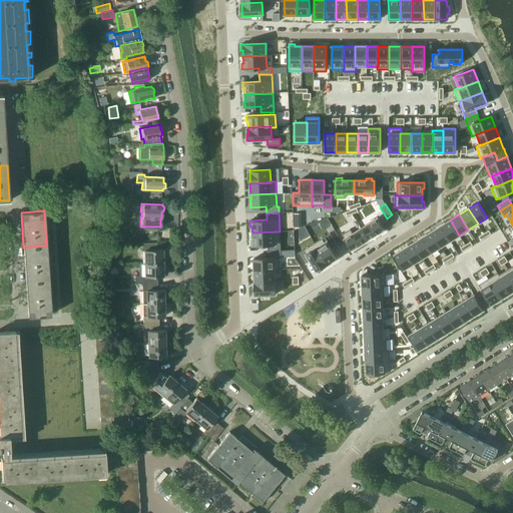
[(378,217),(361,228),(368,239),(378,232),(379,234),(384,231),(383,229),(385,228),(378,217)]
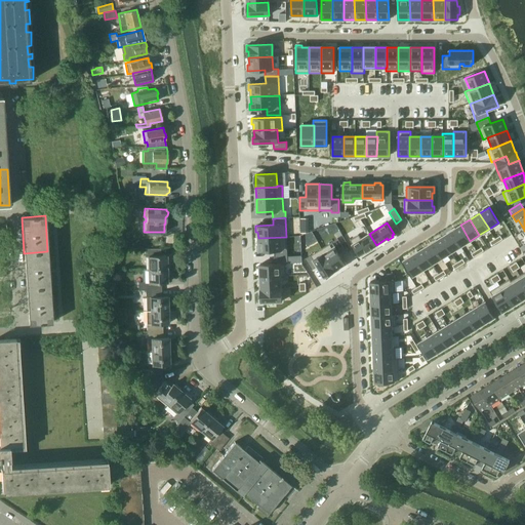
[(460,225),(451,231),(460,246),(470,241),(460,225)]
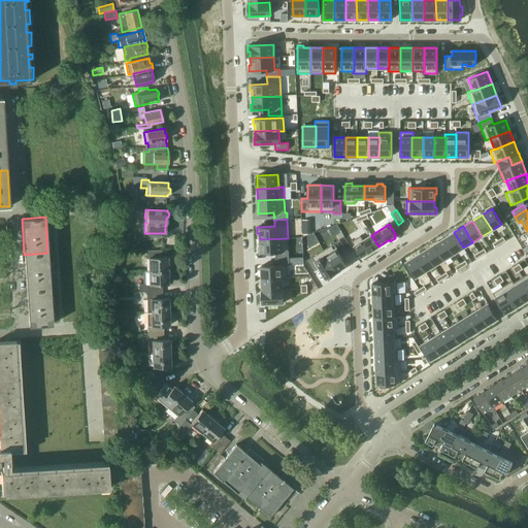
[(454,232),(443,238),(454,254),(463,248),(454,232)]
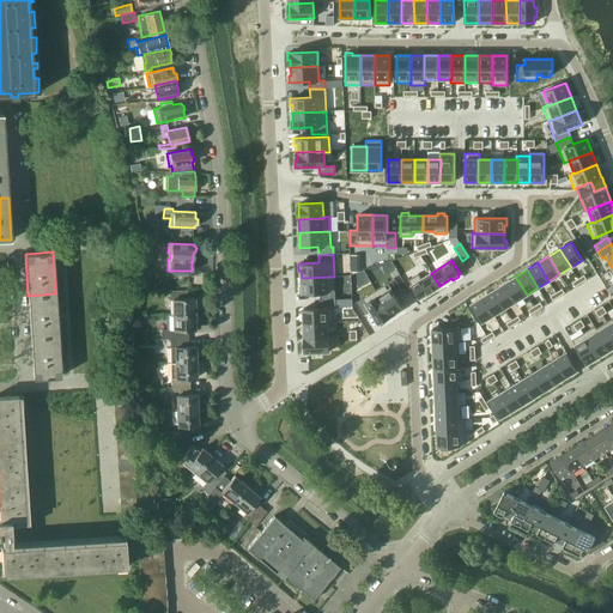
[(418,274),(408,280),(419,298),(422,297),(423,299),(429,296),(428,293),(439,286),(431,273),(422,279),(418,274)]
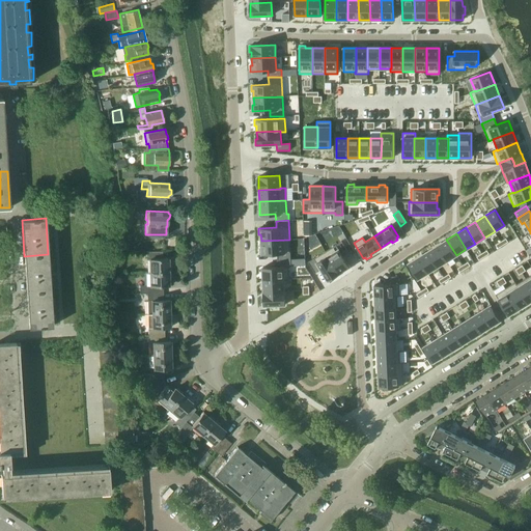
[(261,248),(259,248),(259,254),(277,253),(277,259),(290,259),(289,240),(261,241),(261,248)]
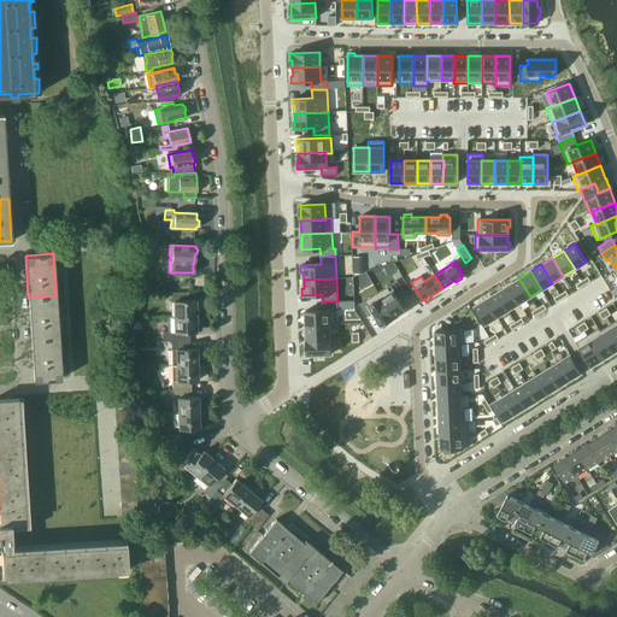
[(518,278),(507,286),(519,304),(530,297),(518,278)]
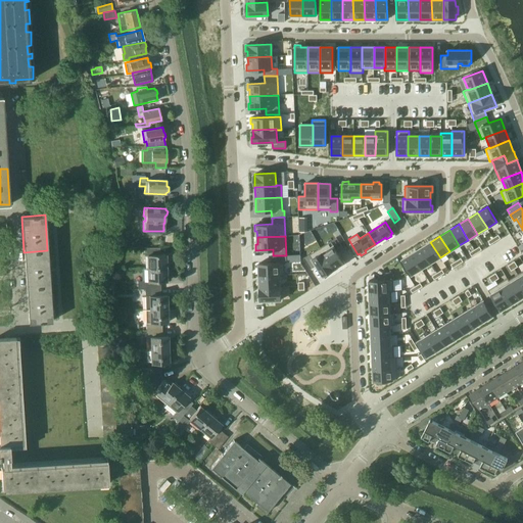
[(336,238),(320,247),(333,270),(344,263),(338,252),(343,248),(336,238)]
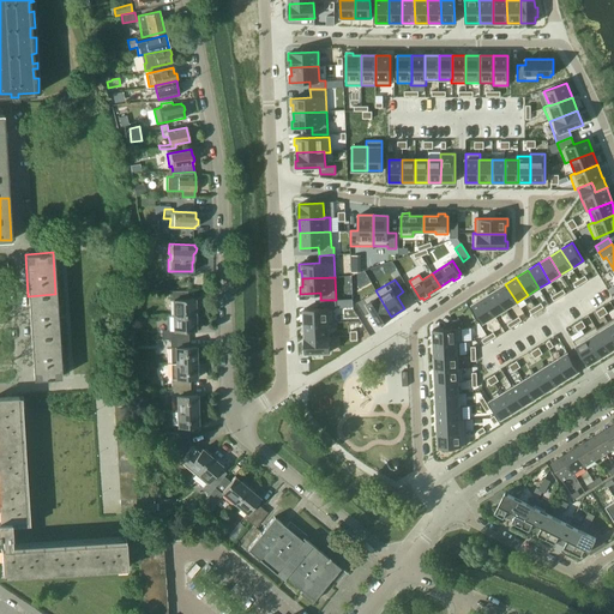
[(505,284),(494,290),(505,308),(517,302),(505,284)]
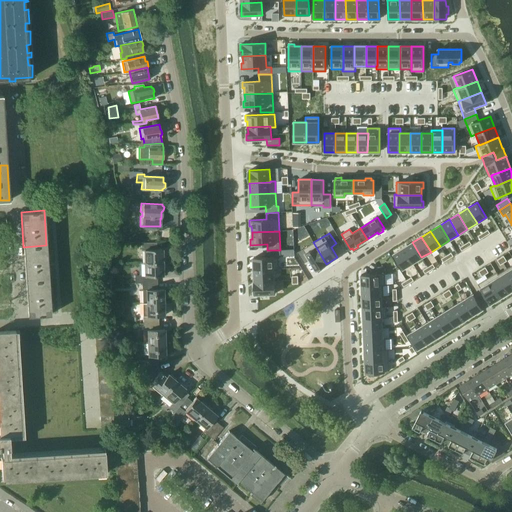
[(156,242),(141,243),(141,250),(144,250),(144,263),(163,262),(162,249),(156,249),(156,242)]
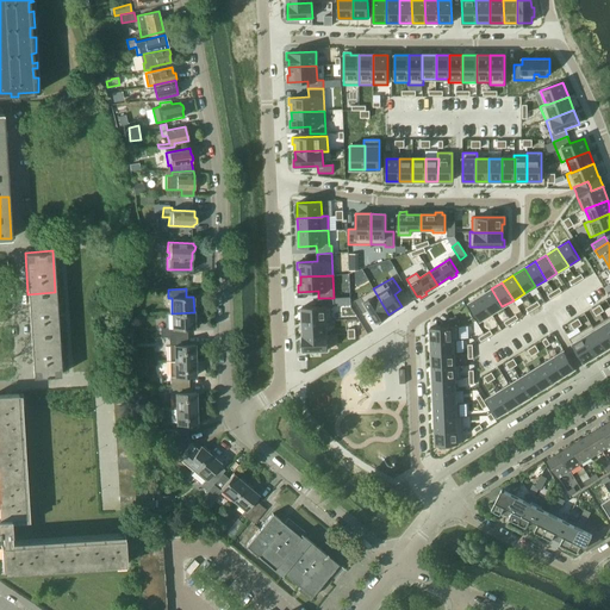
[(373,288),(354,300),(362,313),(368,310),(377,322),(388,315),(373,288)]
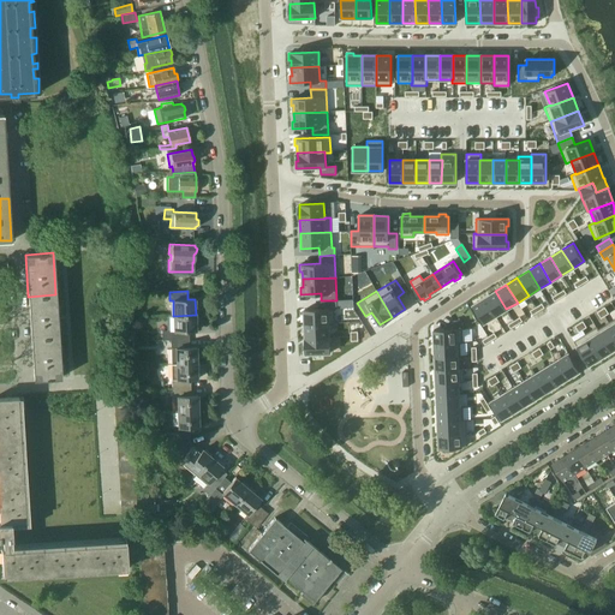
[(495,291),(484,298),(495,316),(506,309),(495,291)]
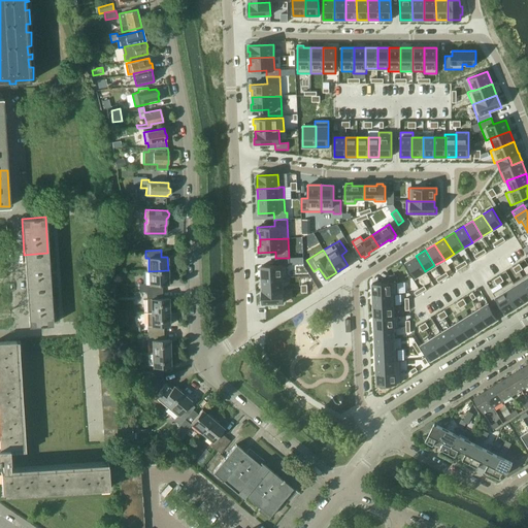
[(47,253),(24,255),(26,289),(40,289),(50,288),(47,253)]
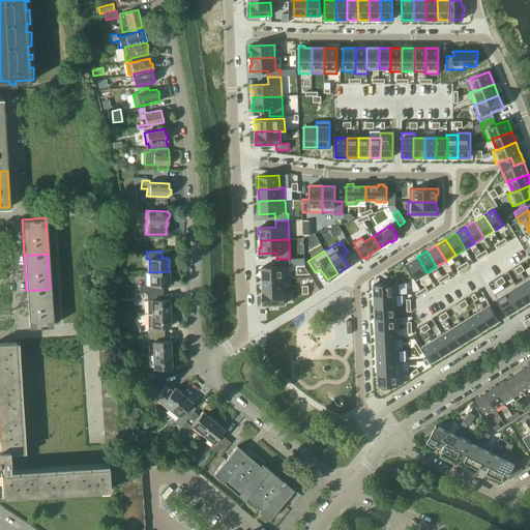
[(417,257),(407,263),(417,278),(427,272),(417,257)]
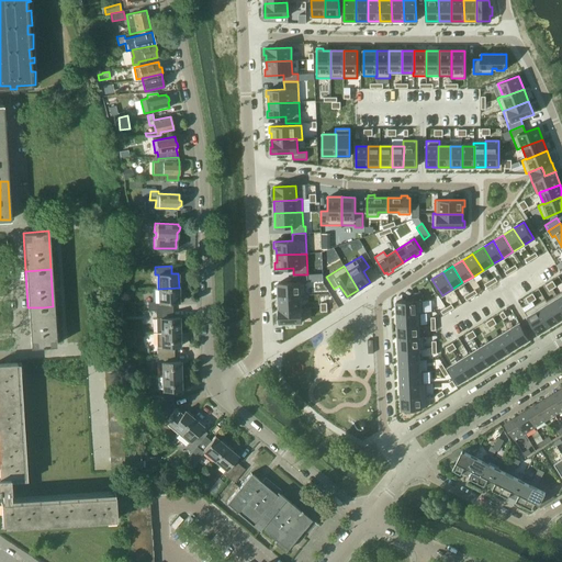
[(294,282),(278,283),(278,296),(301,295),(301,296),(306,295),(305,282),(307,282),(307,274),(293,274),(294,282)]
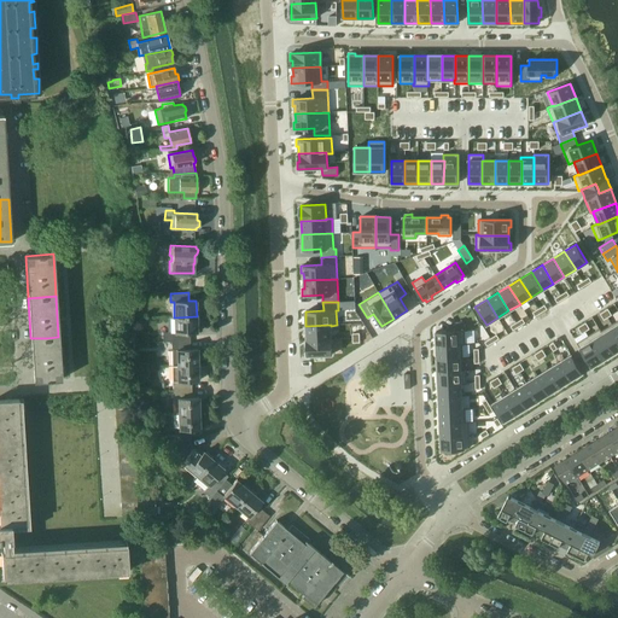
[(197,332),(197,316),(174,318),(175,332),(162,332),(163,342),(172,342),(190,342),(190,332),(197,332)]
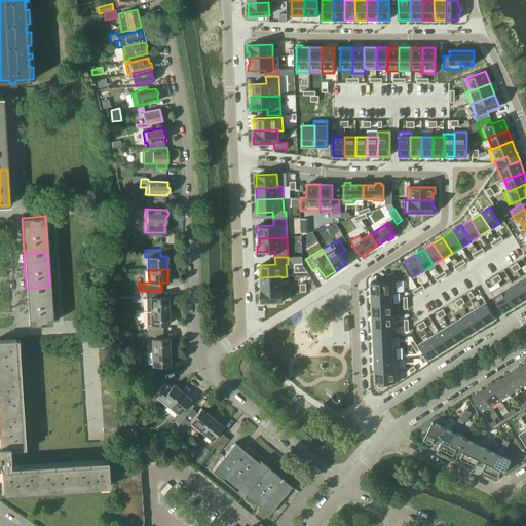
[(282,276),(260,277),(261,290),(282,289),(282,277),(282,276)]
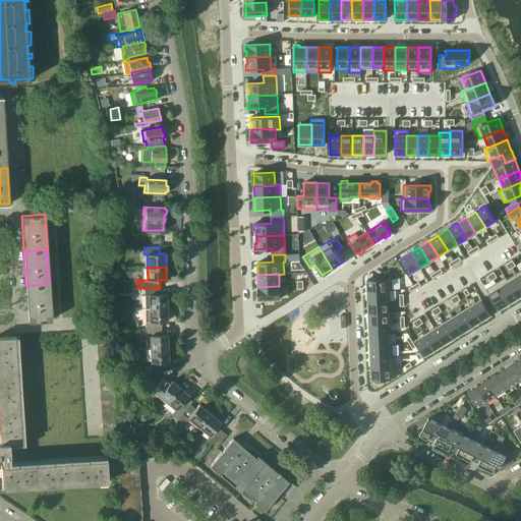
[(507,279),(506,279),(518,298),(520,295),(520,282),(516,274),(507,279)]
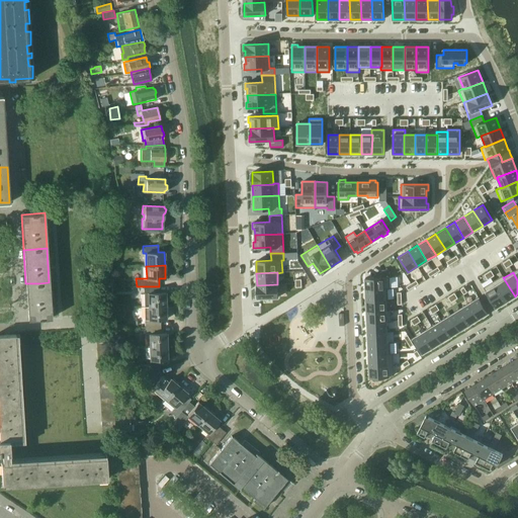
[(502,275),(493,281),(506,301),(515,296),(503,277),(504,277),(503,275),(502,275)]
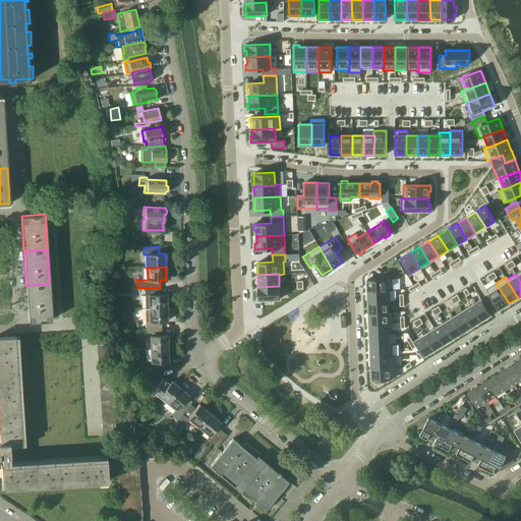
[(392,279),(367,280),(367,291),(390,290),(392,290),(392,279)]
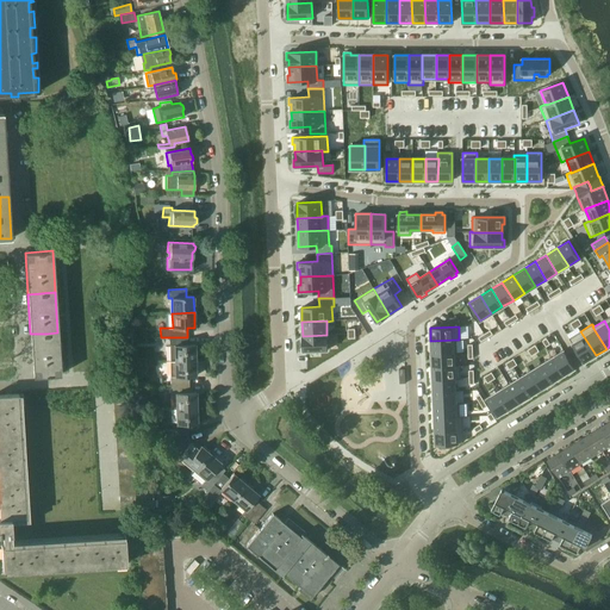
[(580,331),(568,338),(584,362),(596,355),(580,331)]
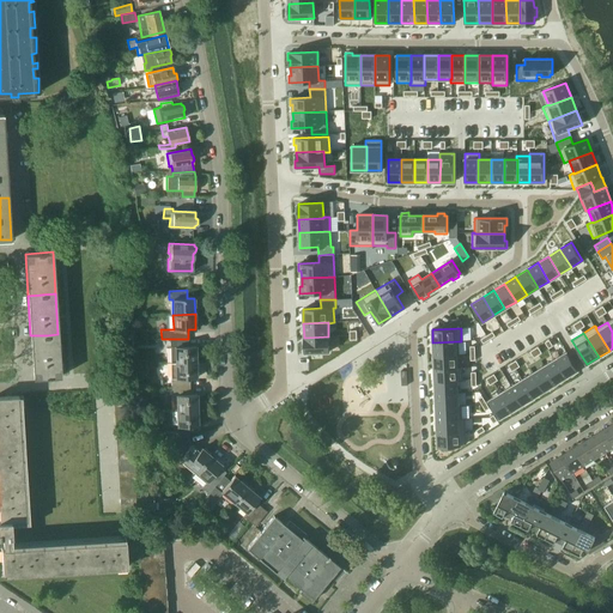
[(47,335),(30,335),(34,377),(61,376),(58,334),(47,335)]
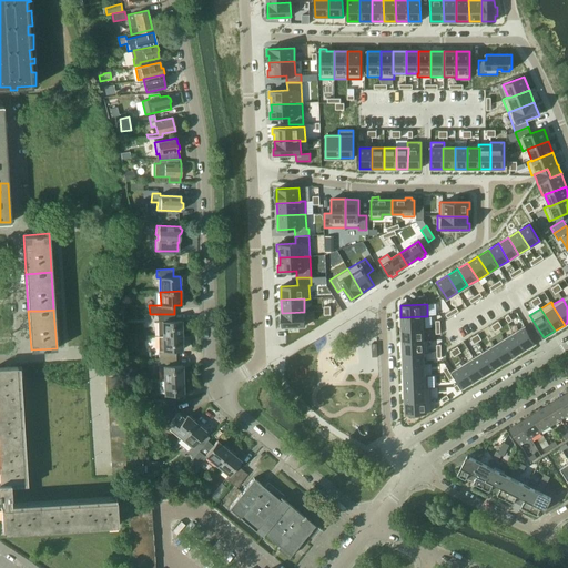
[(304,312),(282,313),(283,327),(305,326),(304,312)]
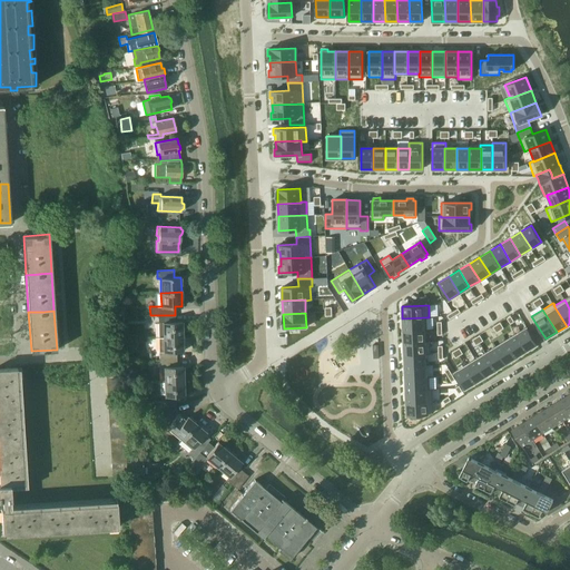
[(175,315),(158,315),(158,323),(163,323),(163,337),(182,336),(180,327),(182,327),(182,322),(175,322),(175,315)]
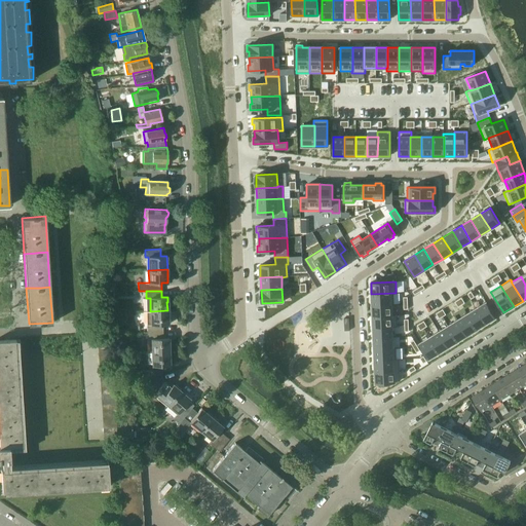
[(393,293),(371,294),(372,305),(393,304),(393,293)]
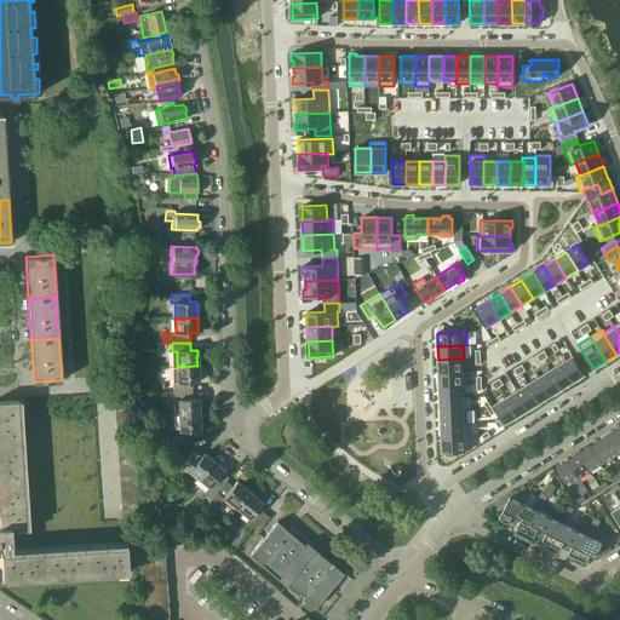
[(573,356),(561,363),(573,382),(584,374),(573,356)]
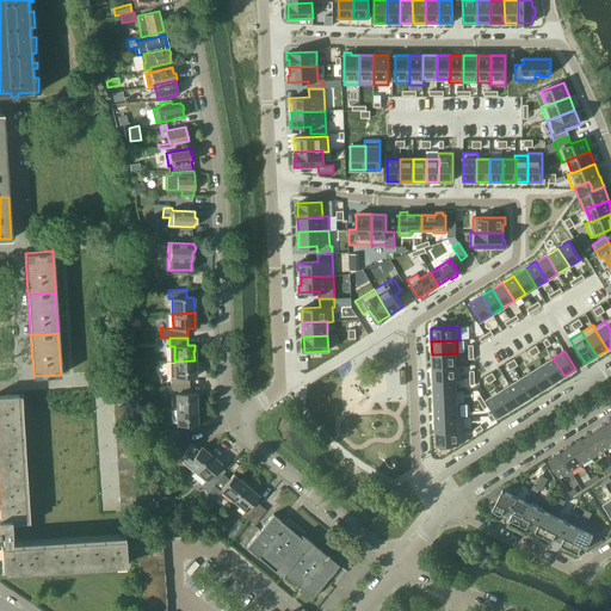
[(457,353),(432,355),(432,368),(458,366),(458,365),(457,353)]
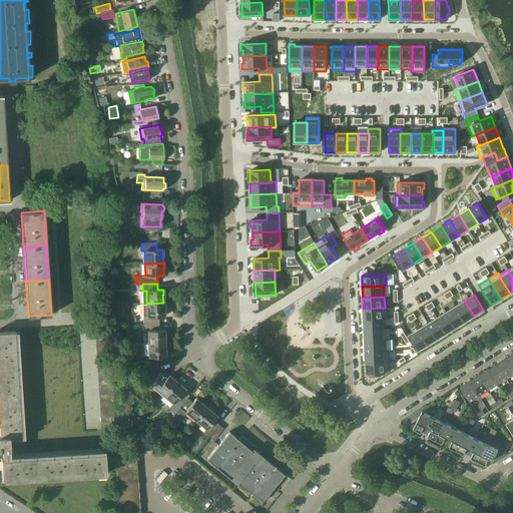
[(464,301),(455,306),(465,322),(474,316),(464,301)]
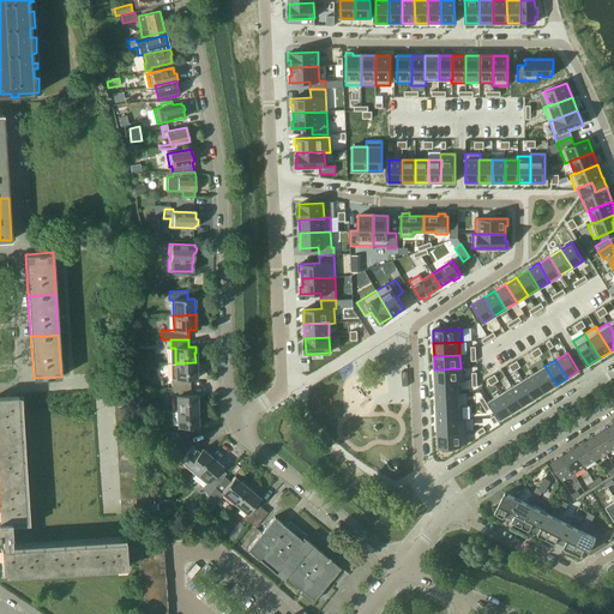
[(196,362),(175,363),(176,378),(172,378),(172,387),(190,387),(190,378),(197,378),(197,372),(196,372),(196,362)]
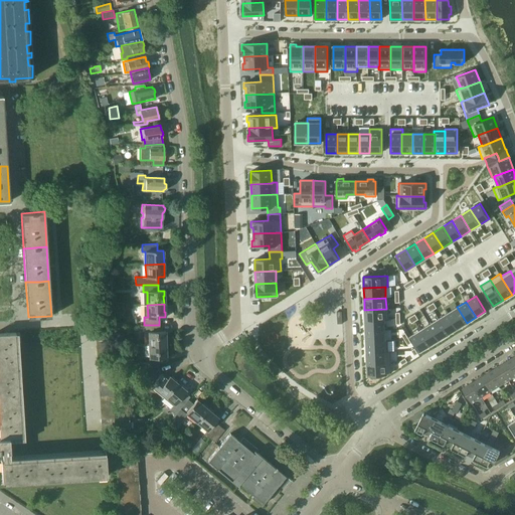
[(457,307),(448,313),(458,328),(467,323),(457,307)]
